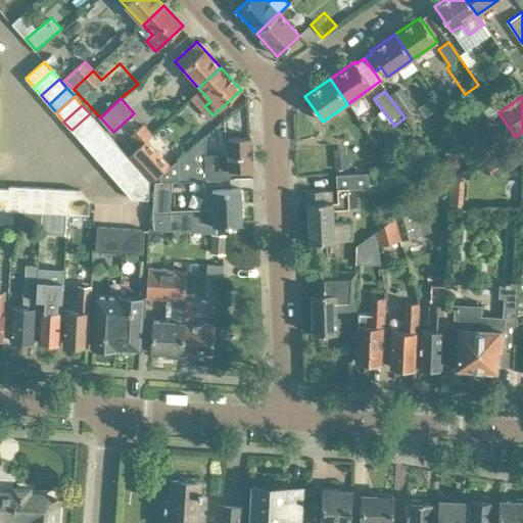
[(79,138),(97,123),(90,113),(72,130),(79,138)]
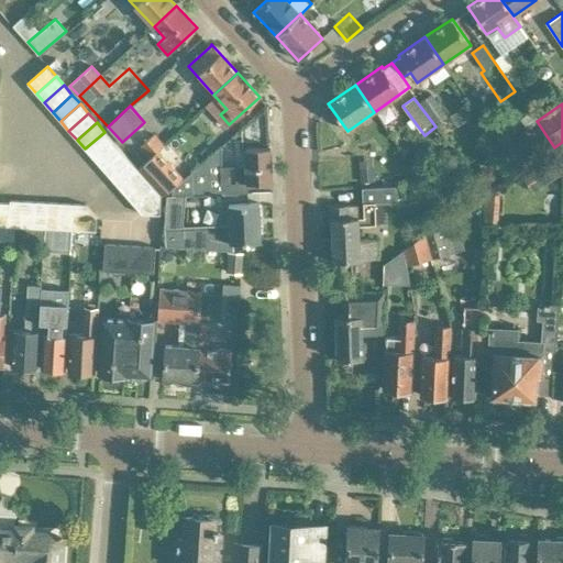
[(92,158),(112,141),(105,132),(85,148),(92,158)]
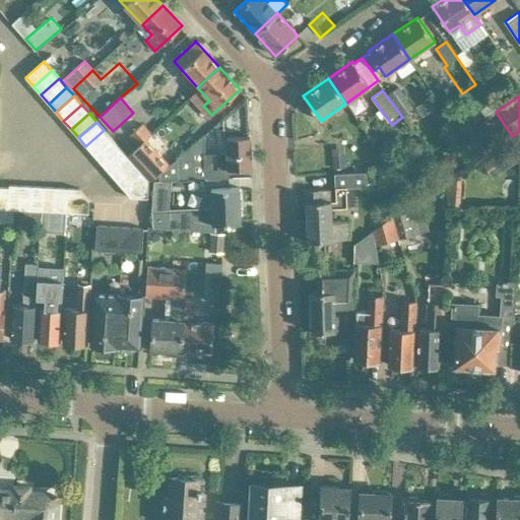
[(128,152),(150,131),(143,123),(120,143),(128,152)]
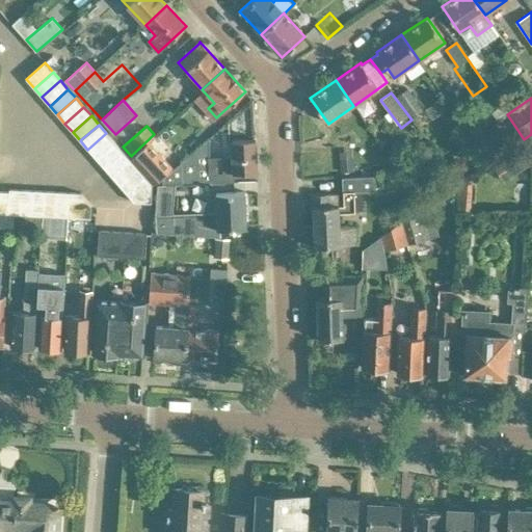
[(96,158),(114,141),(106,133),(87,150),(96,158)]
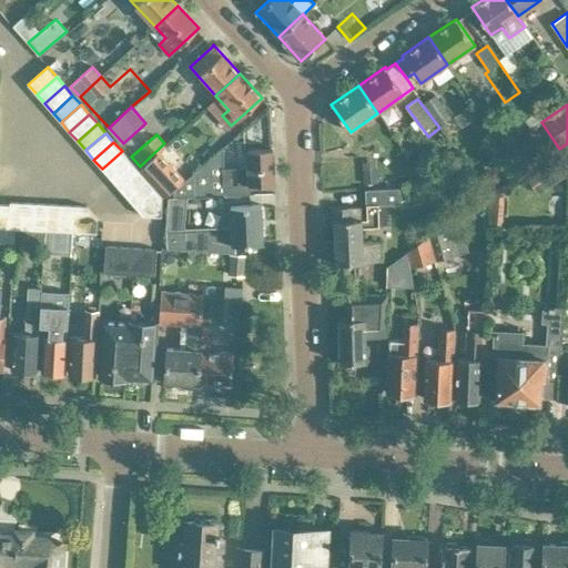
[(174,154),(164,143),(140,166),(168,198),(175,191),(189,179),(170,158),(174,154)]
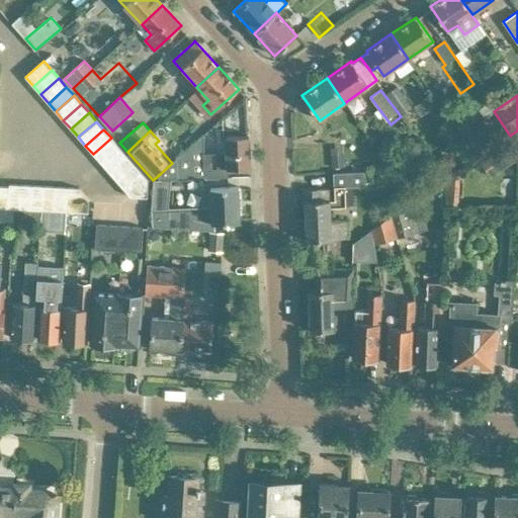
[(203,154),(203,136),(172,163),(160,174),(159,182),(170,182),(170,180),(204,178),(204,170),(250,168),(249,136),(226,137),(226,153),(203,154)]
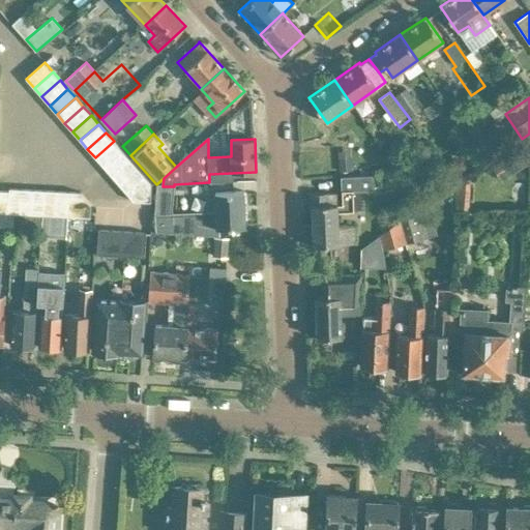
[(102,167),(121,150),(114,141),(95,157),(102,167)]
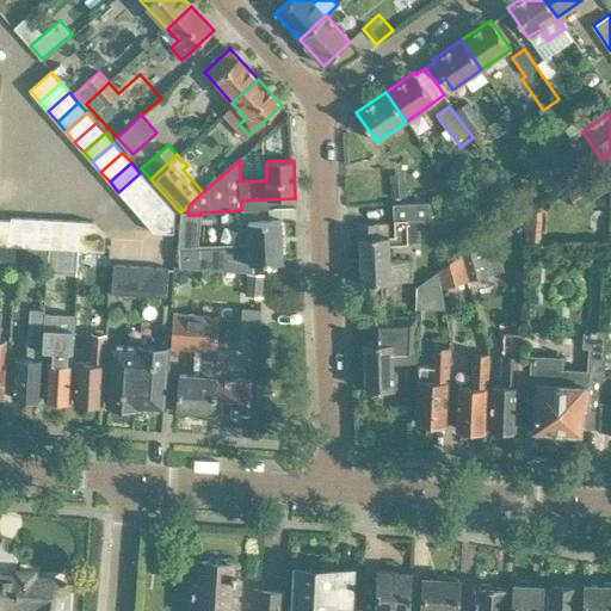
[(128,202),(149,183),(140,173),(118,192),(128,202)]
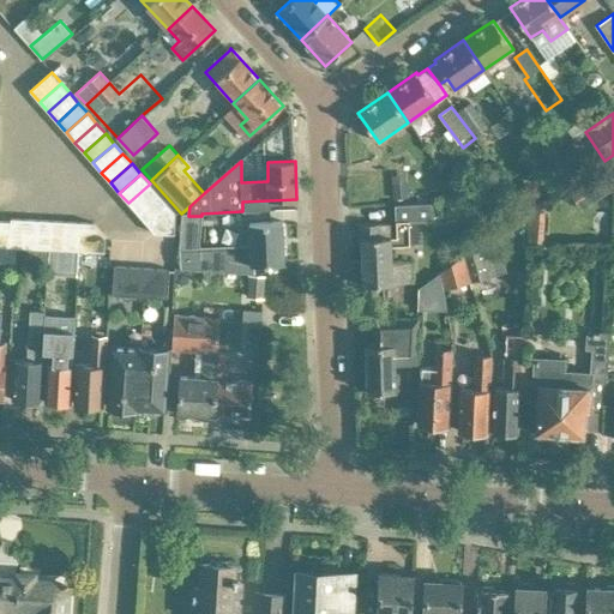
[(137,212),(158,194),(150,184),(128,203),(137,212)]
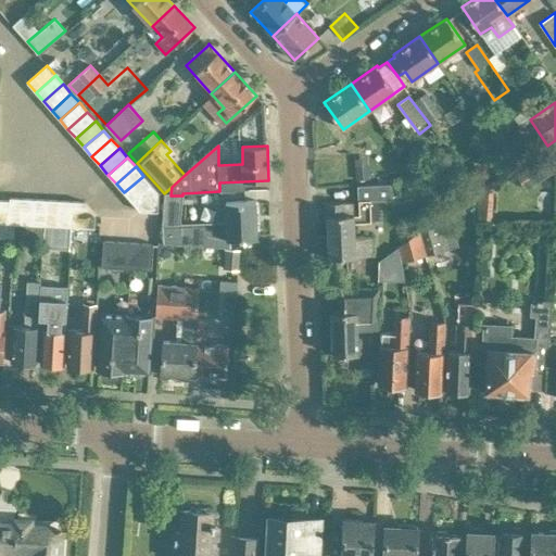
[(131,202),(151,185),(143,176),(124,192),(131,202)]
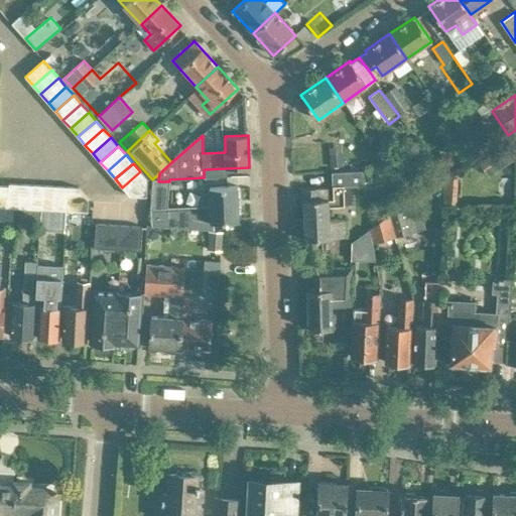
[(147,178),(140,171),(122,187),(130,197),(146,197),(147,178)]
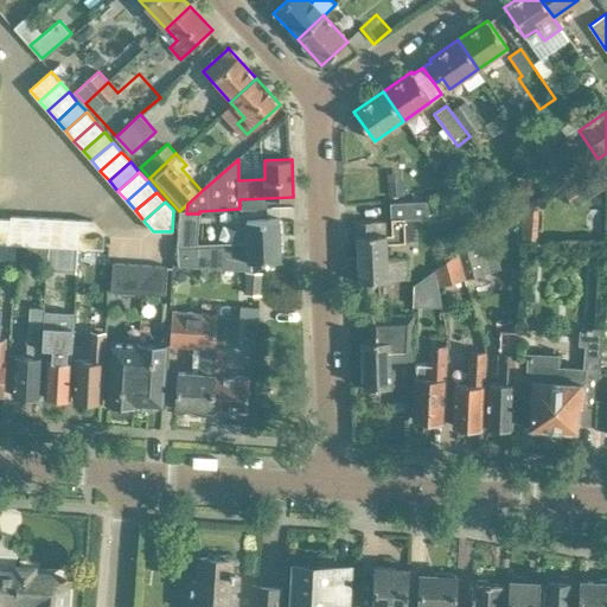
[(359,282),(407,280),(407,259),(387,260),(387,244),(406,243),(404,221),(427,219),(426,202),(390,203),(391,234),(385,234),(384,221),(357,222),(359,282)]
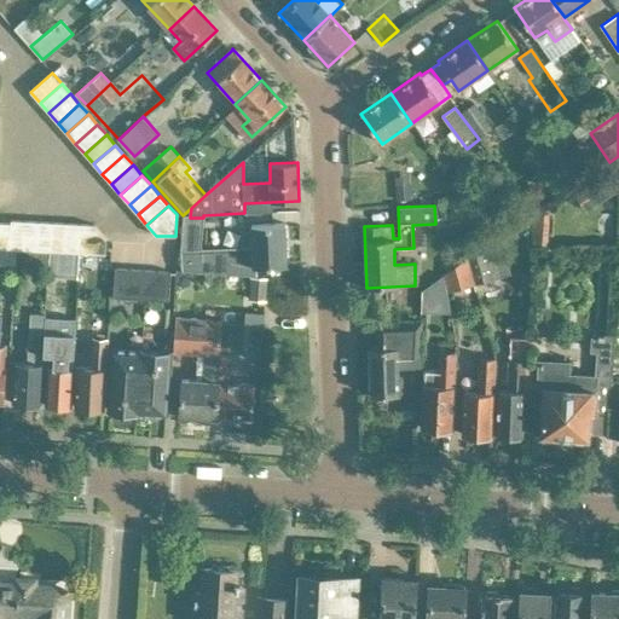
[(538,213),(537,246),(545,246),(548,214),(538,213)]
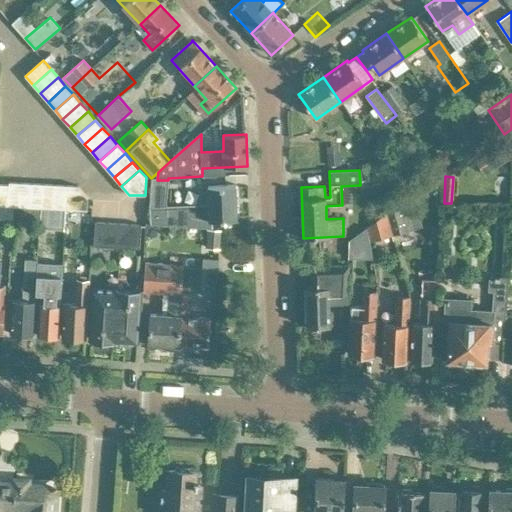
[(167,201),(168,180),(157,180),(152,179),(149,223),(213,228),(212,220),(237,219),(236,185),(207,186),(208,204),(167,201)]
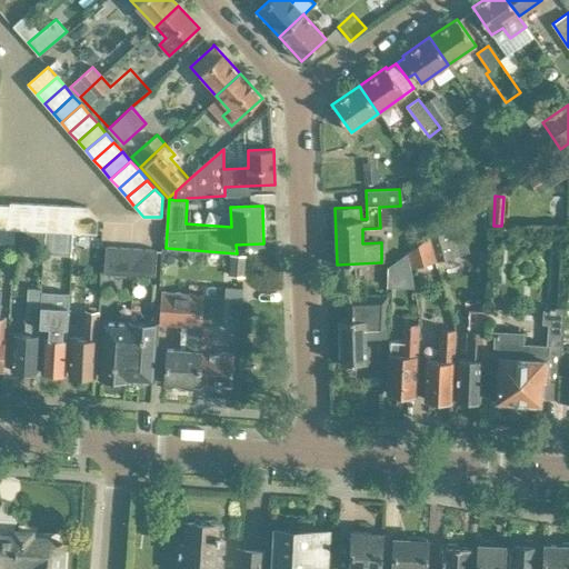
[(21,230),(22,203),(10,202),(10,206),(8,229),(18,230),(21,230)]
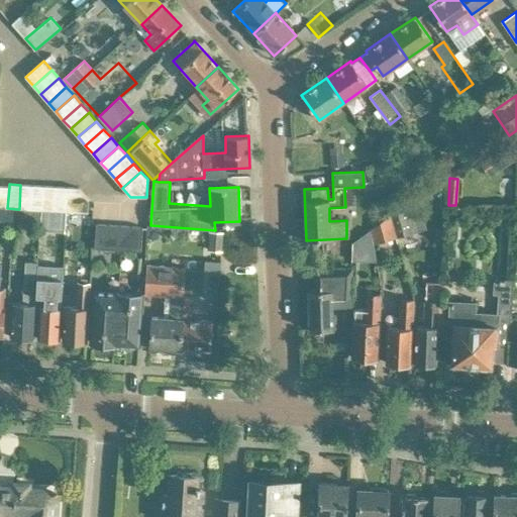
[(30,209),(32,185),(20,185),(19,209),(24,209),(30,209)]
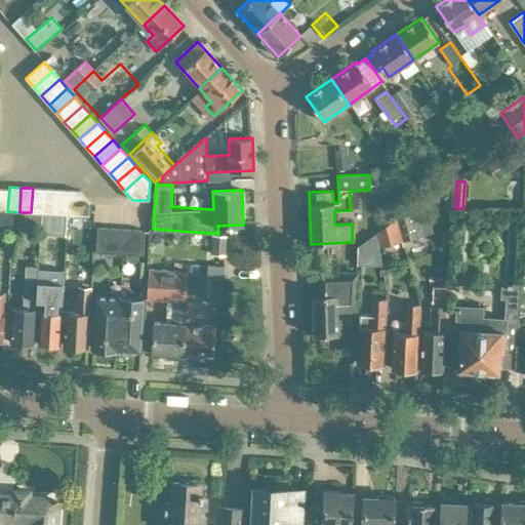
[(42,213),(44,189),(33,188),(31,212),(41,213),(42,213)]
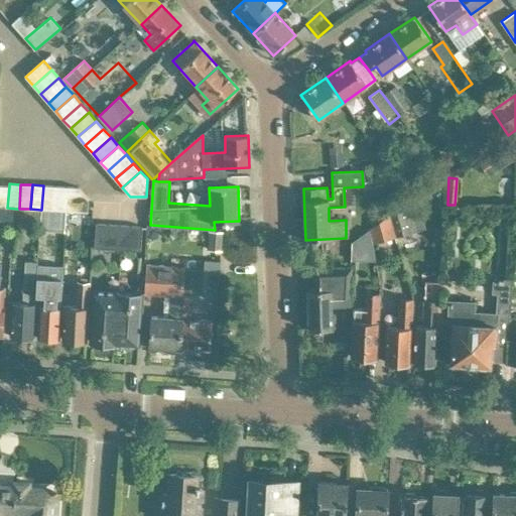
[(0,207),(7,208),(9,186),(0,185),(0,207)]
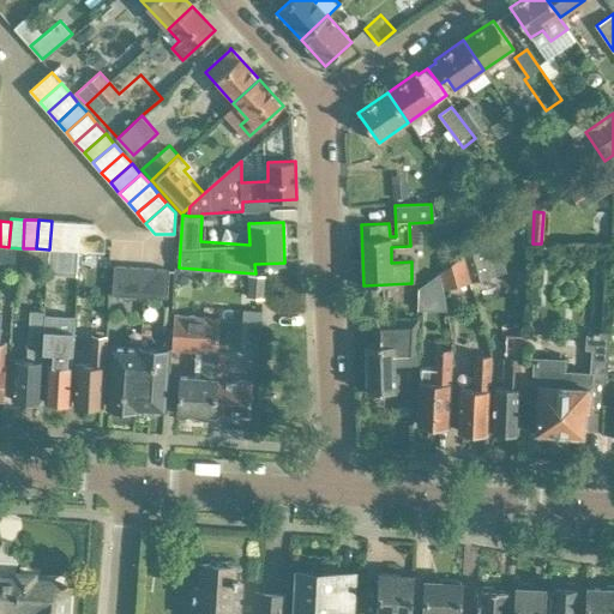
[(64,250),(65,221),(52,221),(49,250),(64,250)]
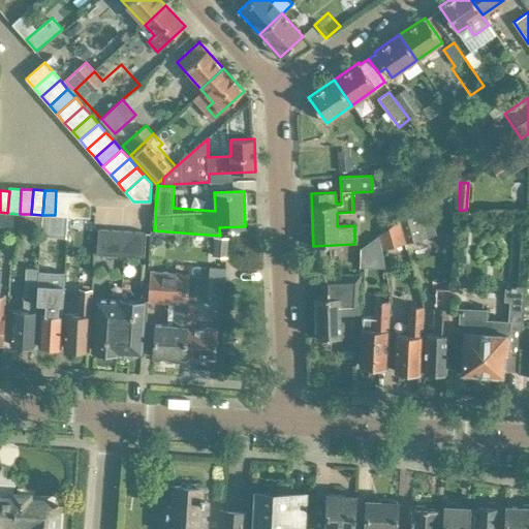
[(66,216),(67,191),(56,190),(55,215),(66,216)]
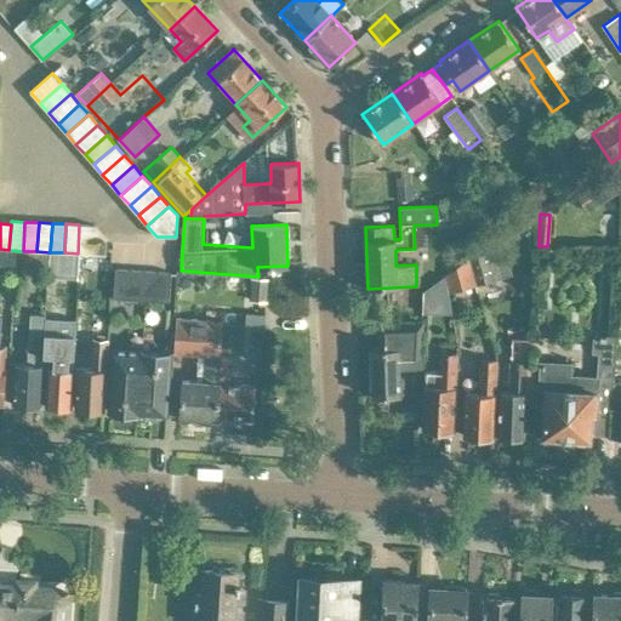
[(93,226),(79,224),(78,254),(80,254),(106,255),(107,239),(93,226)]
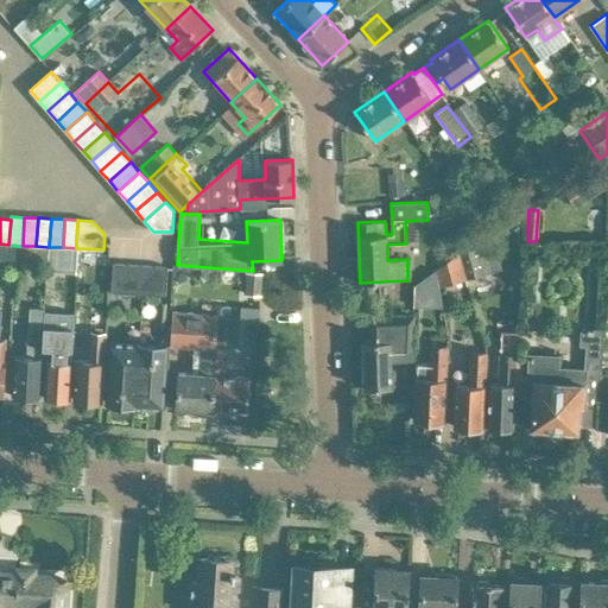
[(461,252),(460,252),(467,280),(492,274),(486,245),(461,252)]
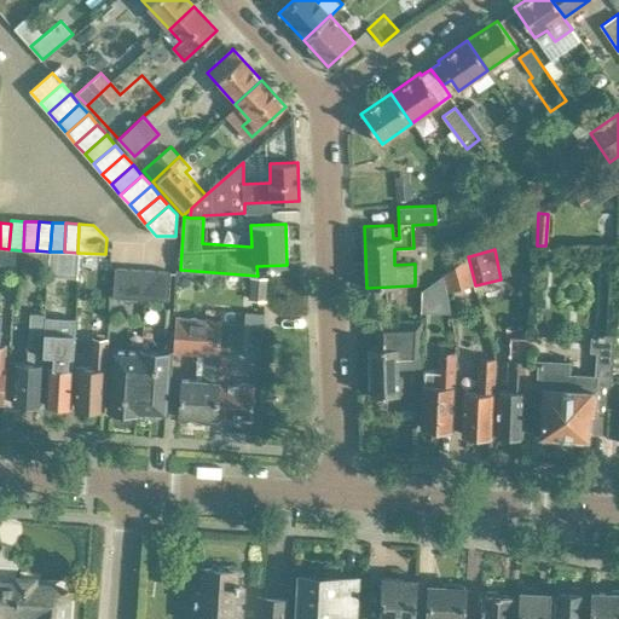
[(48,252),(36,250),(29,250),(28,262),(48,264),(48,252)]
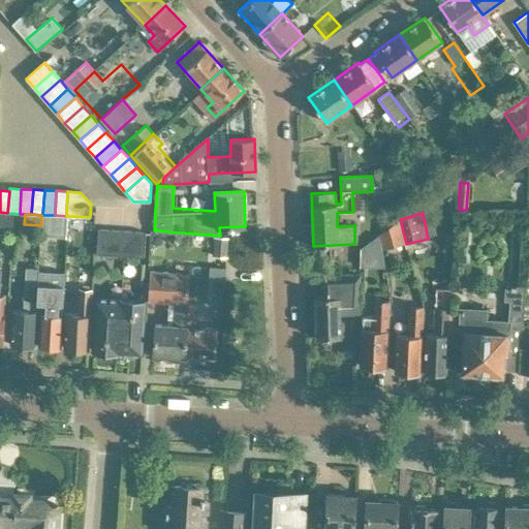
[(55,215),(42,215),(41,215),(41,225),(40,237),(67,239),(68,216),(66,216),(55,215)]
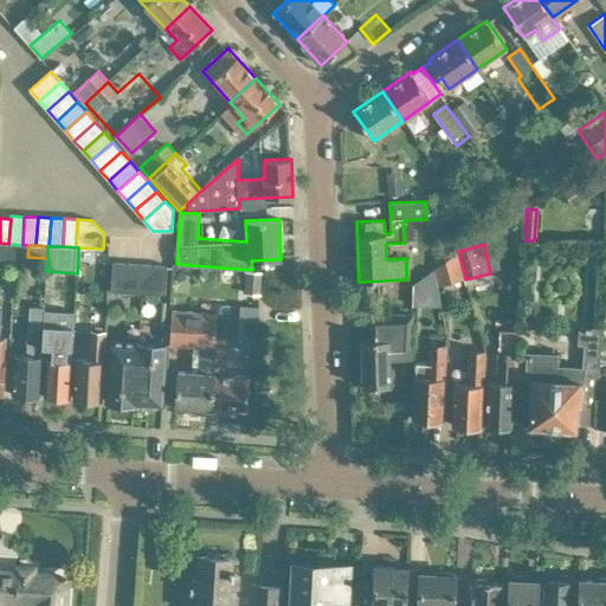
[(465,279),(458,251),(455,253),(434,270),(436,275),(439,285),(465,279)]
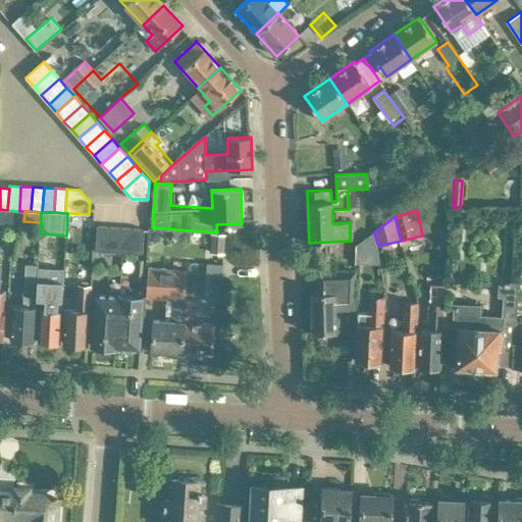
[(120,227),(97,226),(95,250),(118,252),(120,227)]
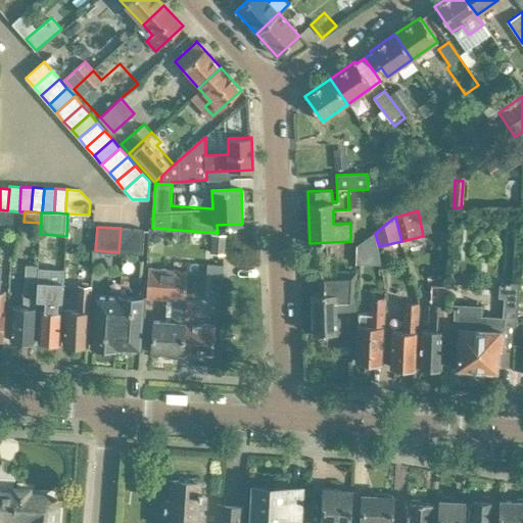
[(121,228),(119,252),(142,253),(144,230),(121,228)]
